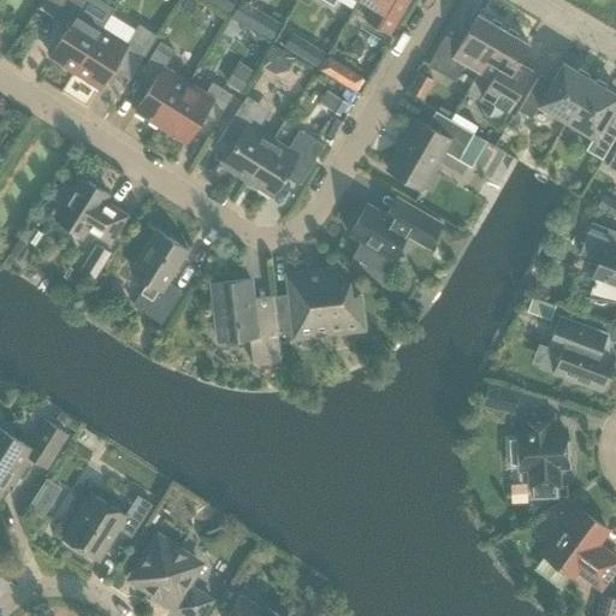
[(49,55),(75,72),(102,29),(77,13),(84,0),(43,0),(40,6),(53,15),(69,25),(49,55)]
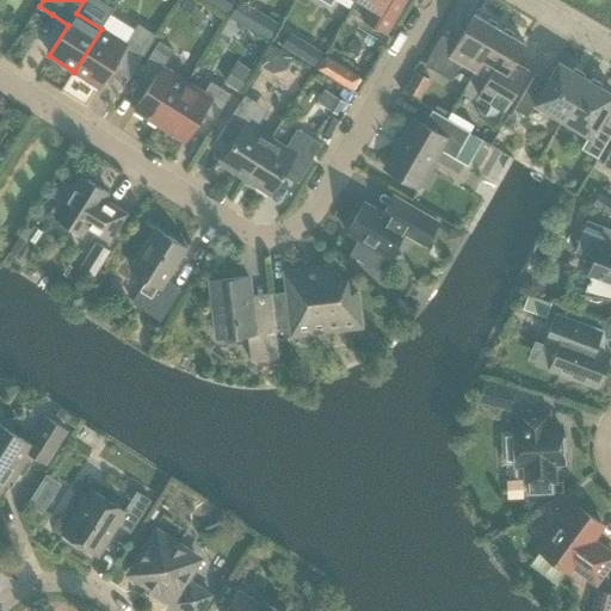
[(357,0),(370,7),(363,19),(387,34),(402,7),(389,0),(357,0)]
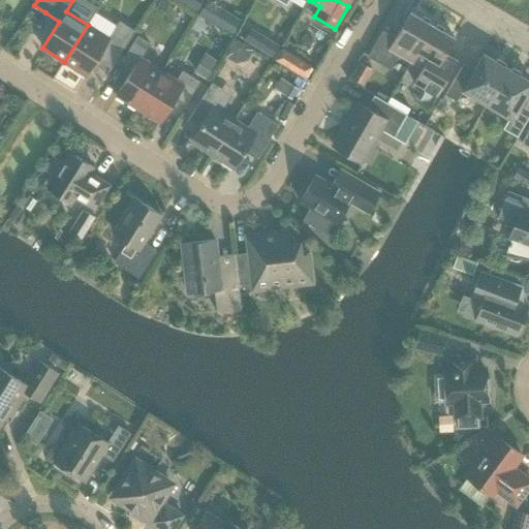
[(232,31),(239,21),(221,10),(215,21),(232,31)]
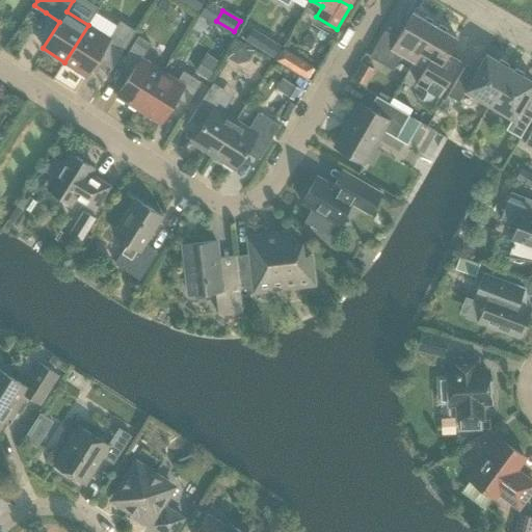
[(413,62),(434,24),(413,11),(398,37),(386,30),(370,56),(393,70),(401,55),(413,62)]
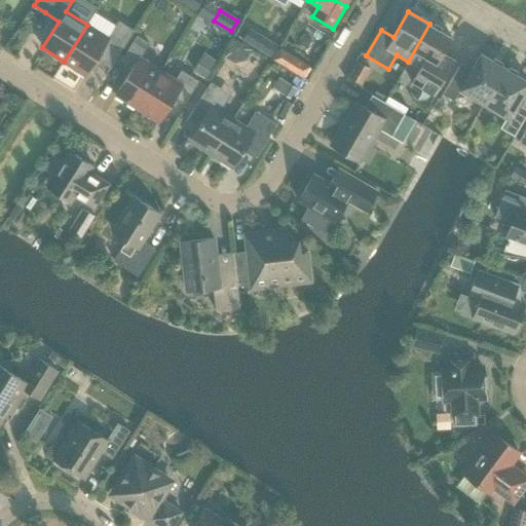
[(87,25),(64,62),(85,75),(96,58),(110,67),(134,30),(119,21),(108,38),(87,25)]
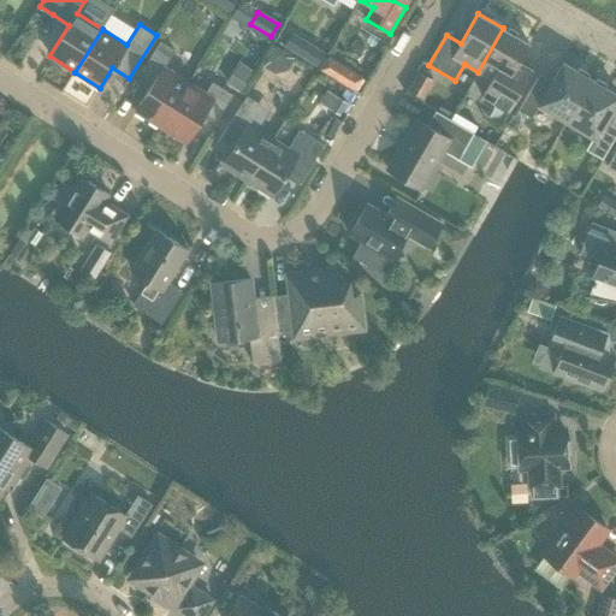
[(503,28),(478,72),(492,80),(483,96),(508,112),(526,82),(511,73),(529,43),(503,28)]
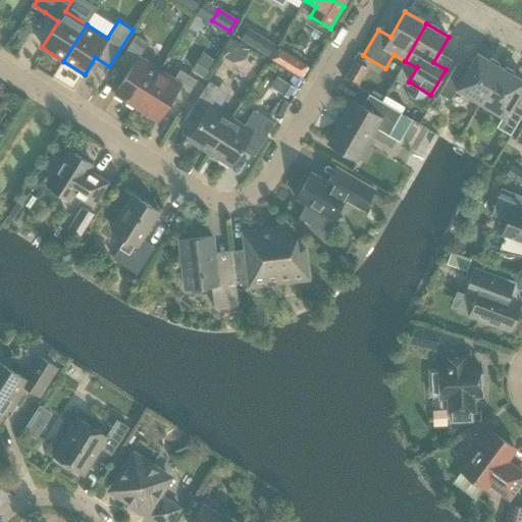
[(242,38),(256,47),(261,38),(247,30),(242,38)]
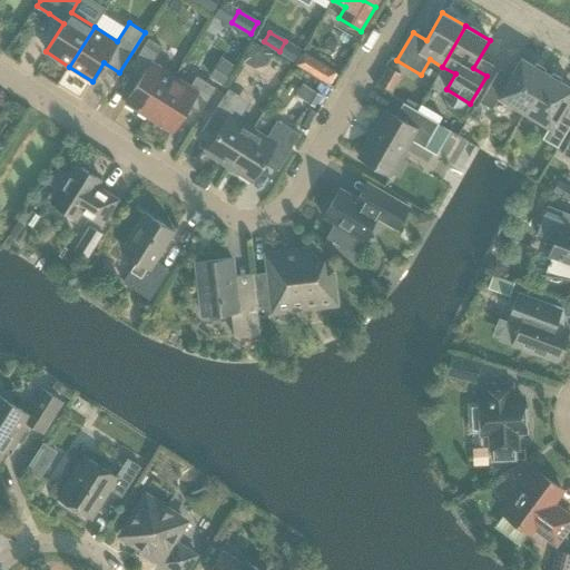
[(149,117),(174,77),(151,62),(161,47),(148,39),(131,67),(144,75),(126,102),(149,117)]
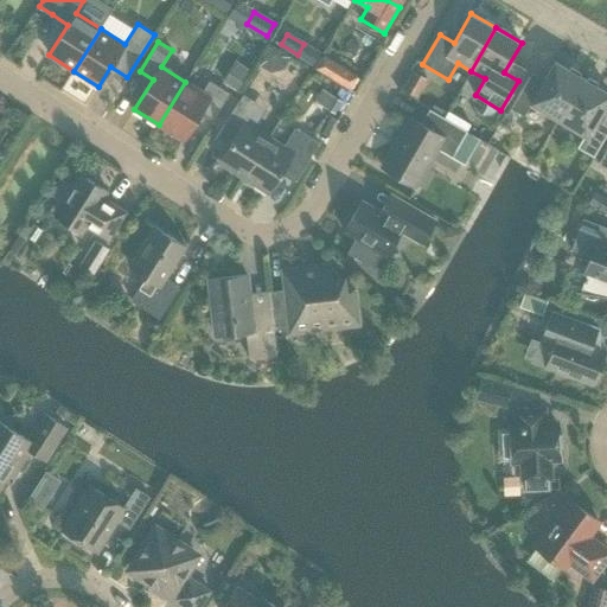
[(358,76),(323,55),(314,69),(350,90),(358,76)]
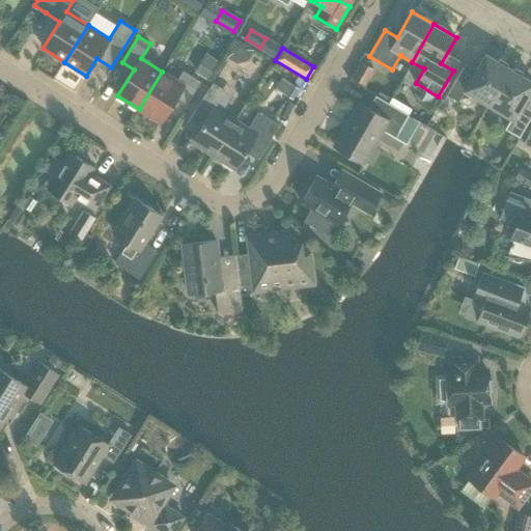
[(465,90),(488,104),(509,68),(485,54),(474,74),(463,67),(447,94),(458,101),(465,90)]
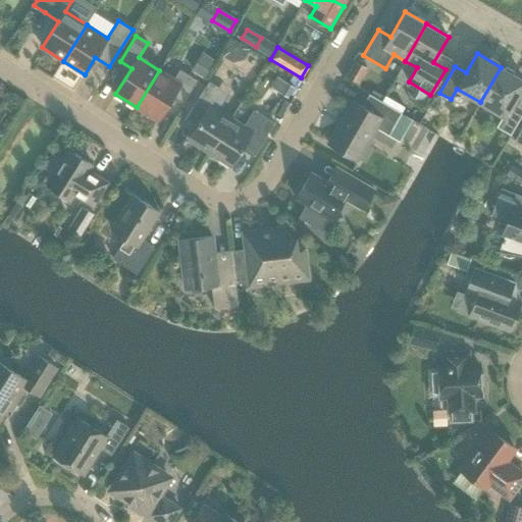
[(368,67),(355,60),(346,76),(359,85),(368,67)]
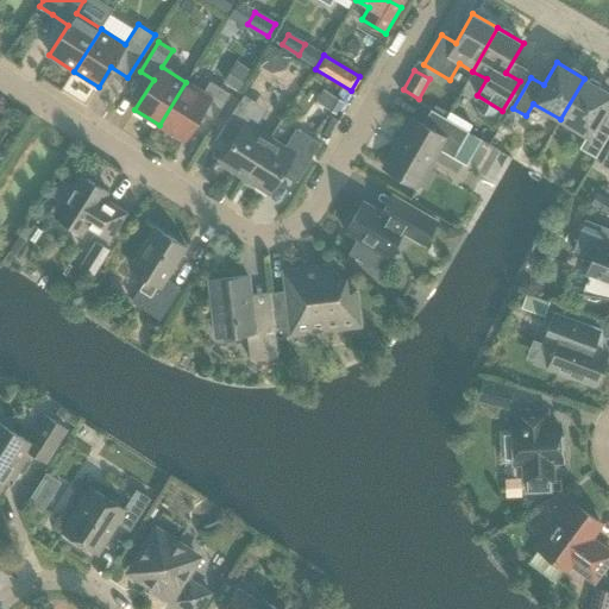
[(608,98),(608,93),(584,79),(560,119),(588,136),(579,148),(596,157),(608,133),(608,123),(598,117),(608,98)]
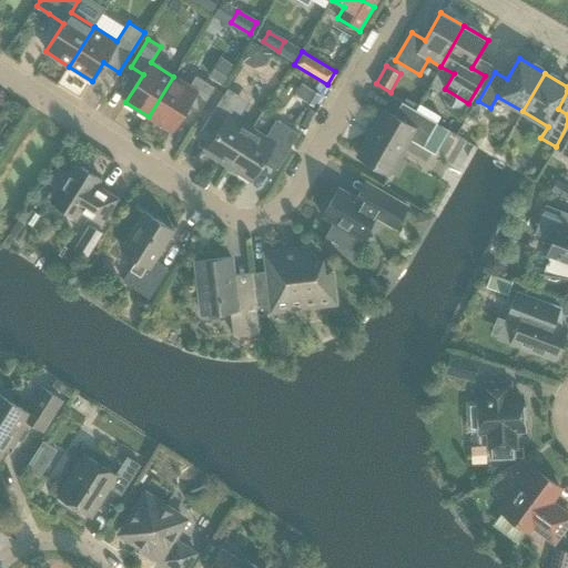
[(189,87),(173,77),(149,117),(171,131),(189,103),(200,111),(214,88),(196,75),(189,87)]
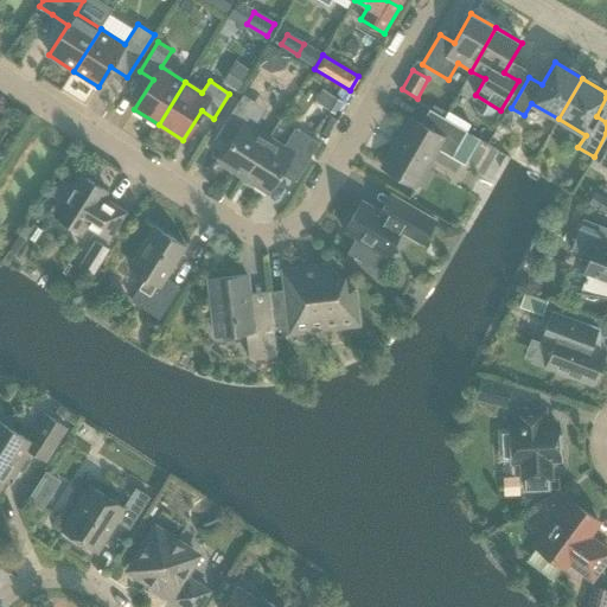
[(325,106),(336,112),(343,100),(332,94),(325,106)]
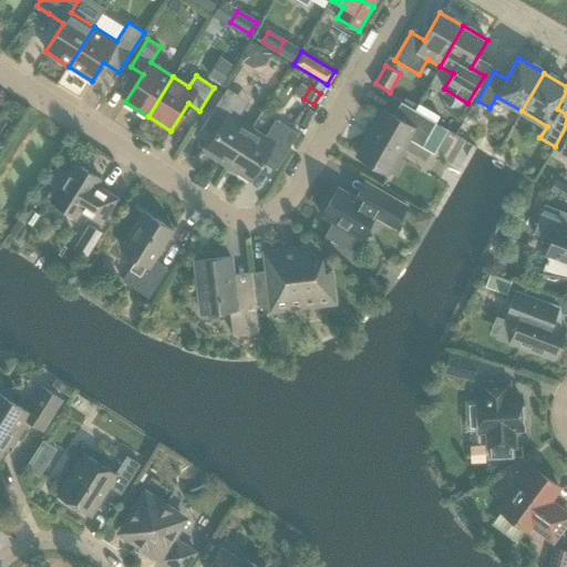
[(227,166),(251,127),(238,119),(245,107),(224,94),(200,131),(214,140),(205,152),(227,166)]
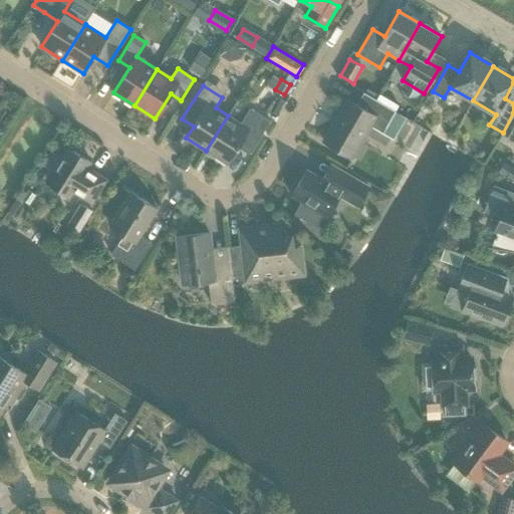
[(386,126),(396,110),(364,92),(356,105),(347,99),(323,141),(351,158),(373,119),(386,126)]
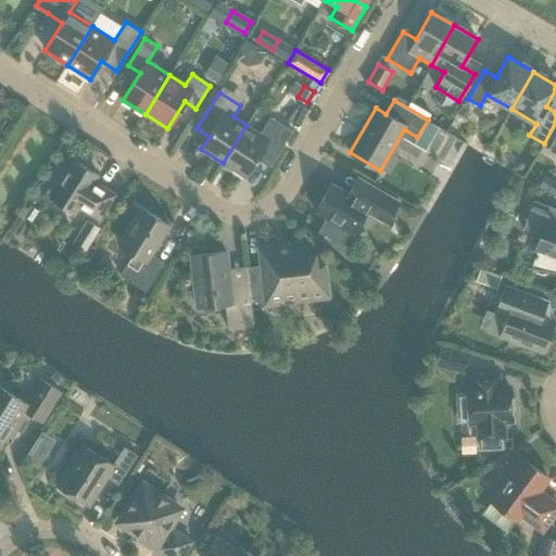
[(247,125),(223,163),(244,177),(256,159),(269,166),(292,130),(270,116),(261,133),(247,125)]
